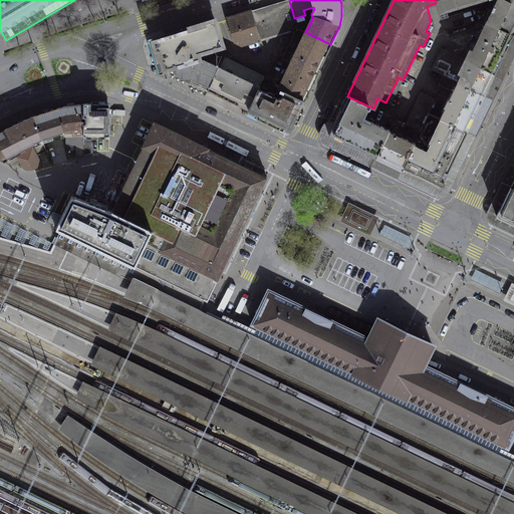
[(440,14),(486,0),(435,0),(436,3),(440,14)]
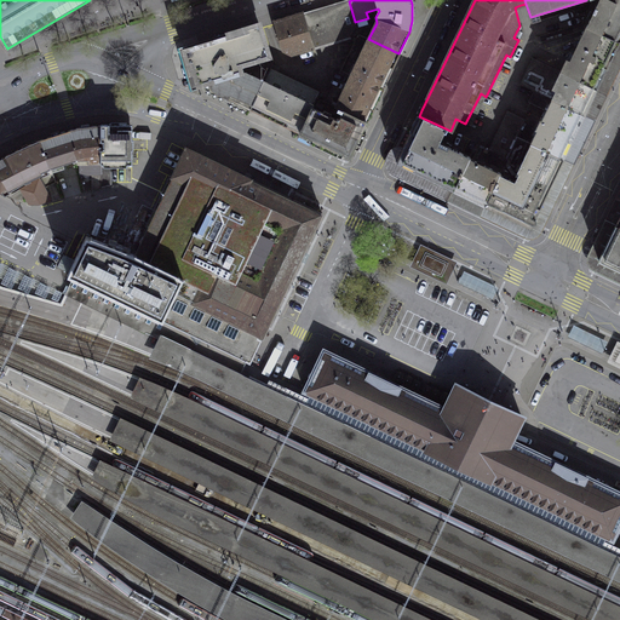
[(619,42),(619,40),(619,0),(592,0),(581,24),(587,27),(619,42)]
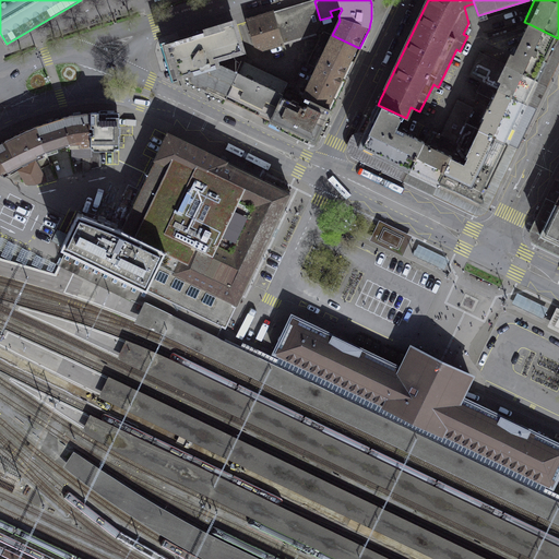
[(320,20),(314,1),(274,13),(283,43),(316,32),(321,23),(320,20)]
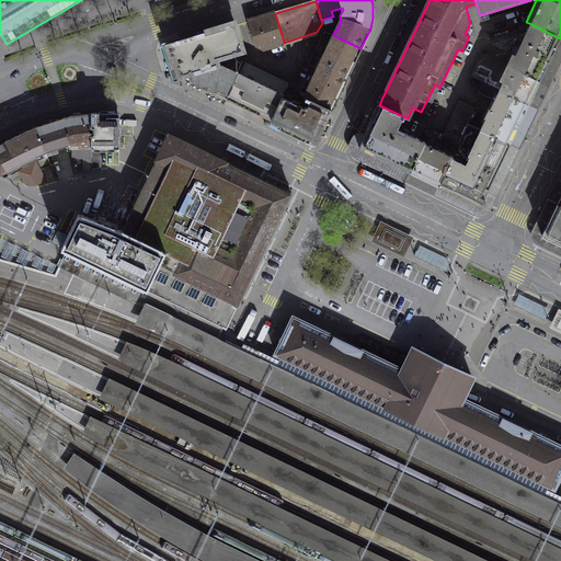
[(284,43),(275,13),(248,21),(255,45),(263,49),(284,43)]
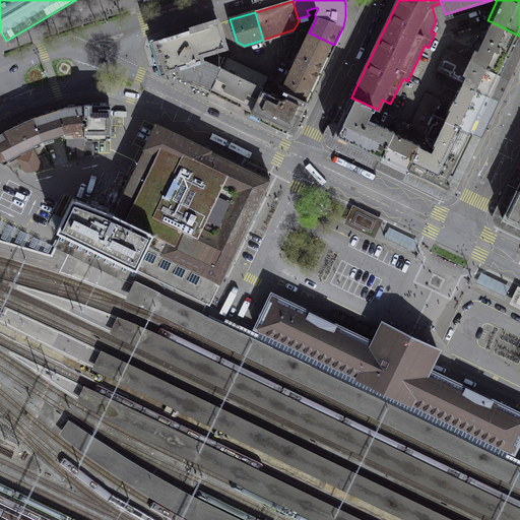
[(503,70),(519,36),(493,22),(478,51),(475,50),(472,56),(470,60),(501,75),(503,70)]
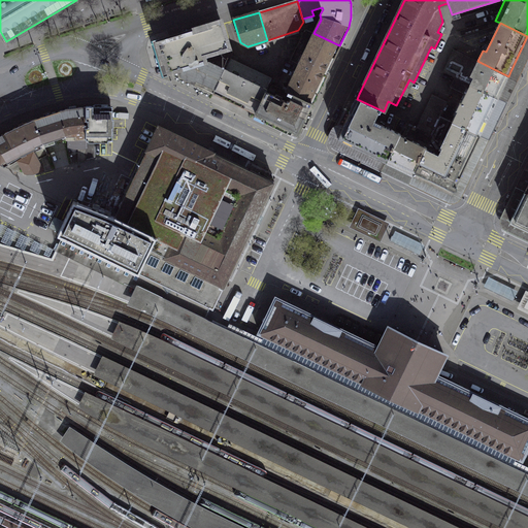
[(230,58),(231,56),(221,24),(161,42),(169,71),(177,68),(178,71),(179,74),(184,78),(213,93),(225,68),(230,58)]
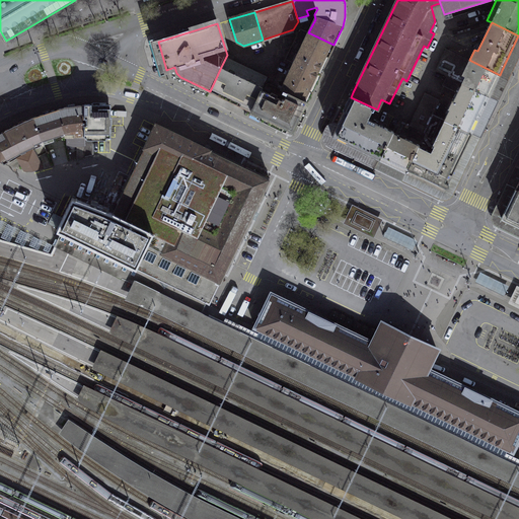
[(281,89),(306,101),(318,77),(334,45),(308,32),(281,89)]
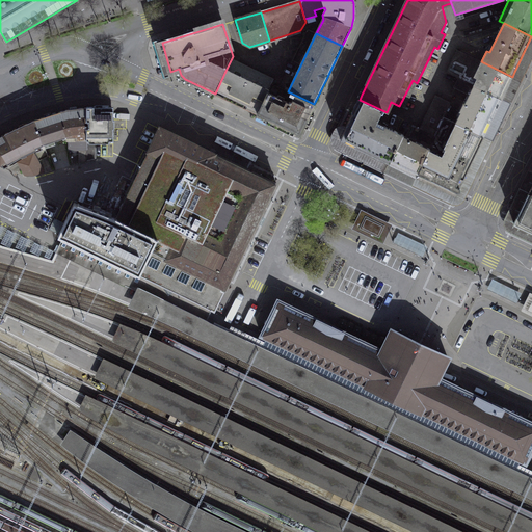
[(502,99),(512,77),(481,61),(457,50),(446,72),(458,78),(502,99)]
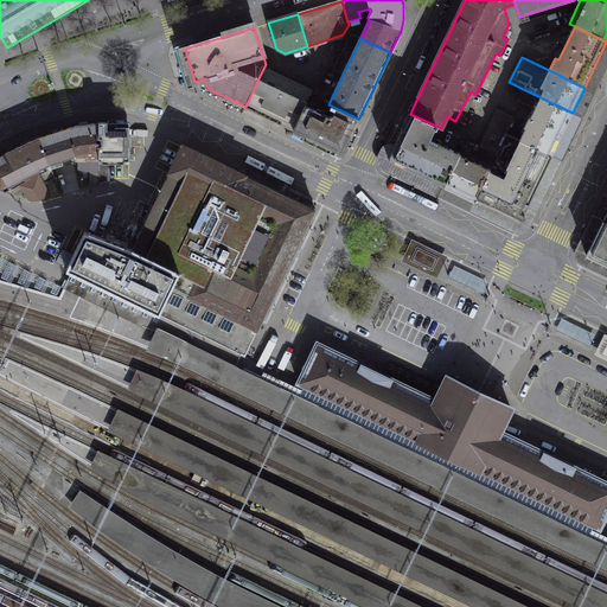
[(259,78),(246,107),(269,119),(294,131),(310,96),(313,89),(264,66),(259,78)]
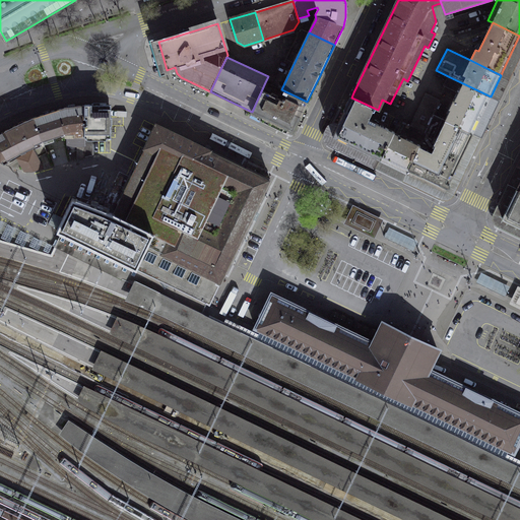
[(472,133),(491,96),(448,76),(443,85),(458,92),(454,101),(453,100),(449,108),(450,109),(445,120),(472,133)]
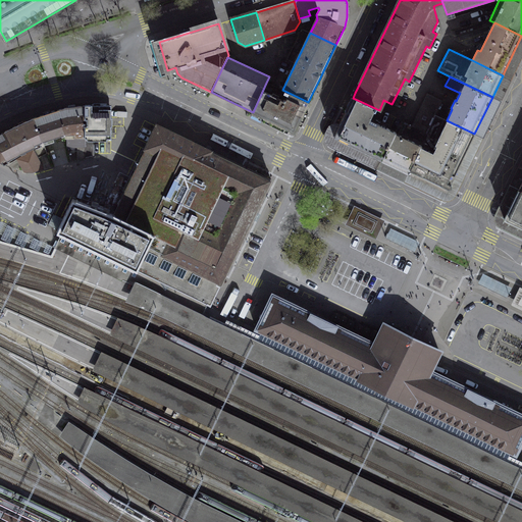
[(266,83),(253,112),(294,132),(298,124),(308,102),(282,90),(266,83)]
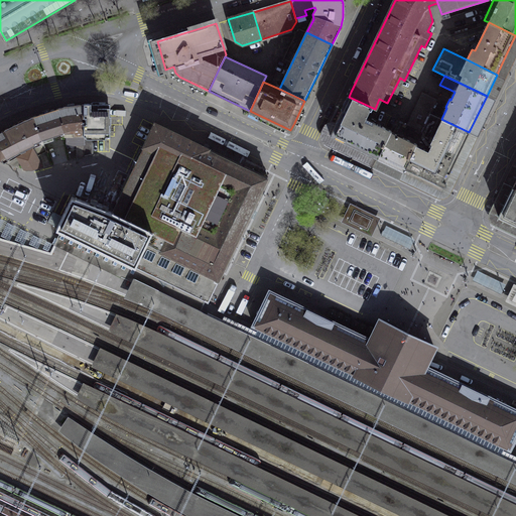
[(422,93),(415,106),(429,113),(436,99),(422,93)]
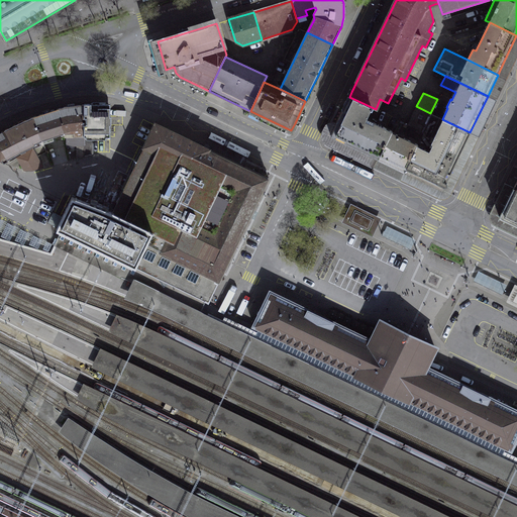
[(378,158),(391,130),(392,130),(370,120),(372,116),(373,117),(377,110),(376,109),(349,97),(330,135),(378,158)]
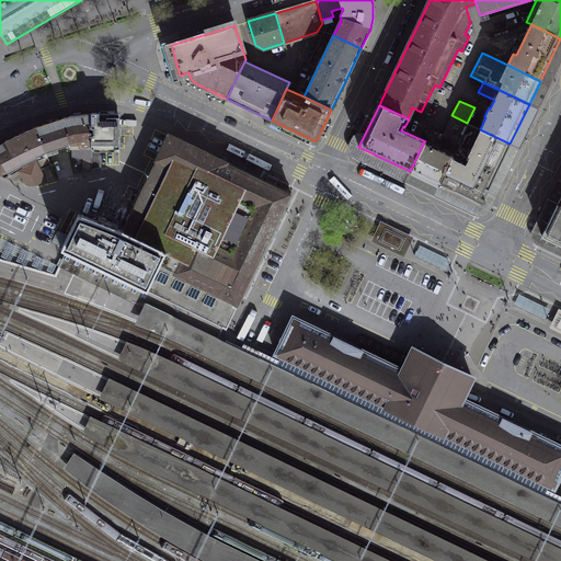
[(70,115),(64,117),(69,145),(80,144),(80,148),(70,148),(72,157),(83,157),(83,171),(91,169),(91,150),(91,148),(92,113),(90,113),(70,115)]
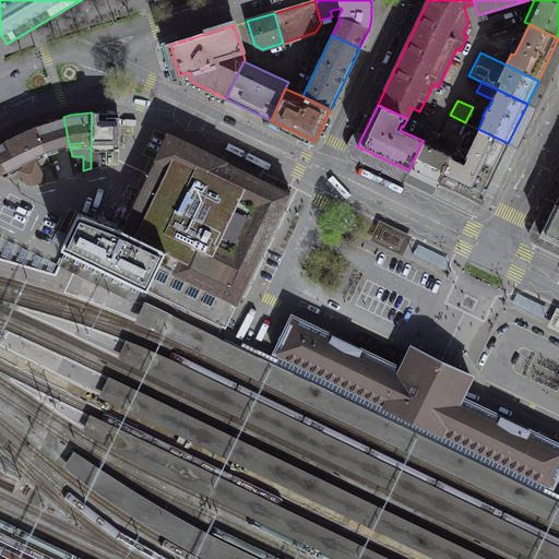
[(92,113),(91,147),(119,147),(119,117),(117,115),(115,113),(94,113),(92,113)]
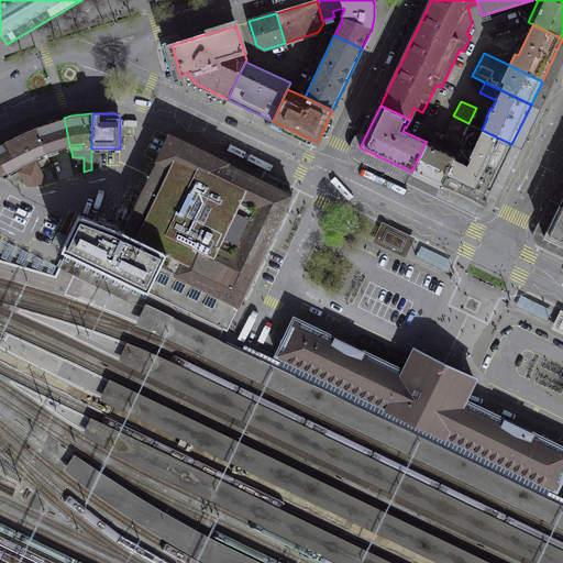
[(460,144),(468,123),(453,116),(446,132),(444,136),(460,144)]
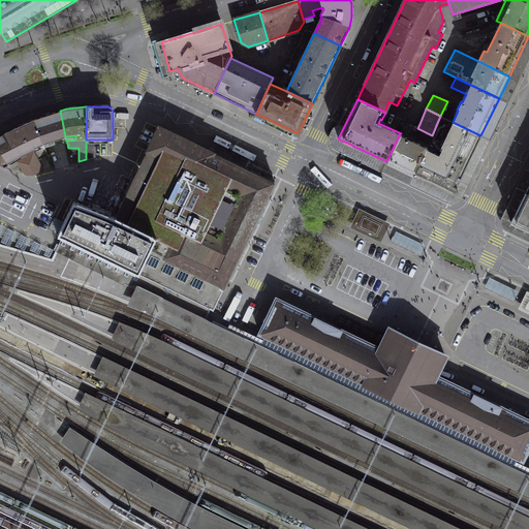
[(34,119),(42,142),(43,144),(65,136),(60,111),(58,112),(34,119)]
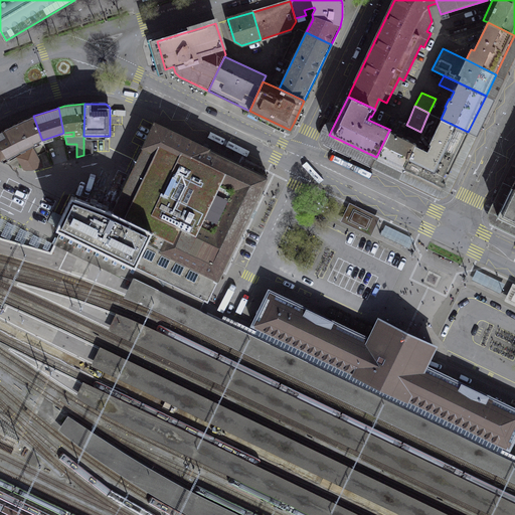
[(415,143),(415,144),(427,150),(431,143),(430,143),(441,119),(428,113),(420,132),(421,132),(415,143)]
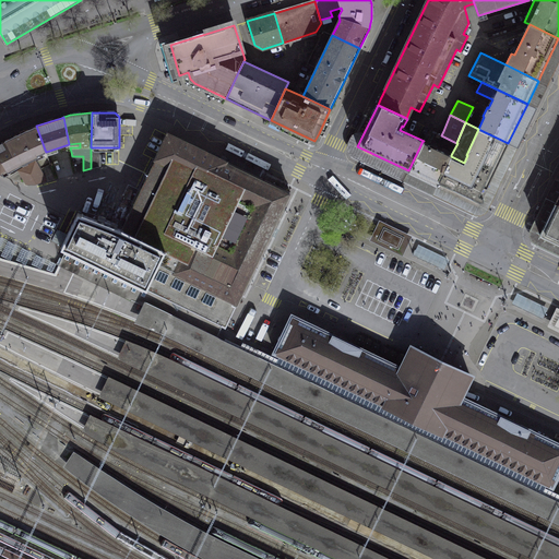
[(19,166),(38,157),(36,153),(45,150),(36,126),(24,131),(11,138),(8,139),(0,142),(0,173),(1,174),(7,170),(8,173),(19,166)]
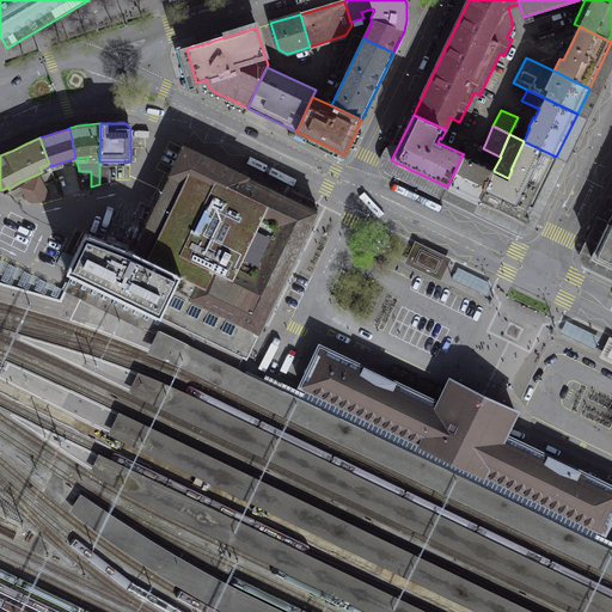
[(524,224),(556,157),(524,141),(510,170),(512,170),(508,178),(494,171),(478,203),(524,224)]
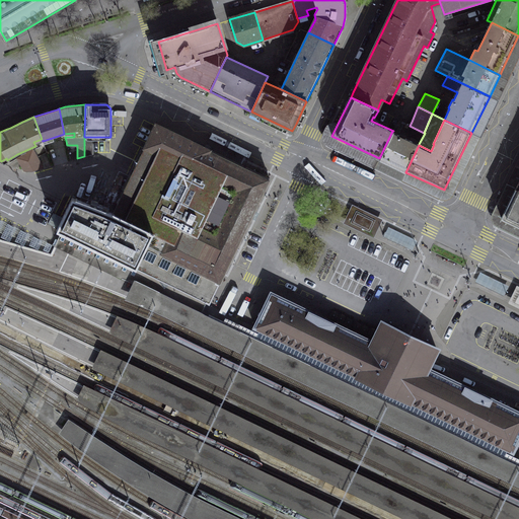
[(225,271),(270,178),(207,148),(161,126),(156,124),(117,206),(113,213),(153,232),(136,269),(59,231),(58,232),(61,233),(55,245),(130,282),(180,306),(200,315),(205,303),(209,305),(219,284),(216,283),(216,282),(217,281),(220,282),(225,271)]
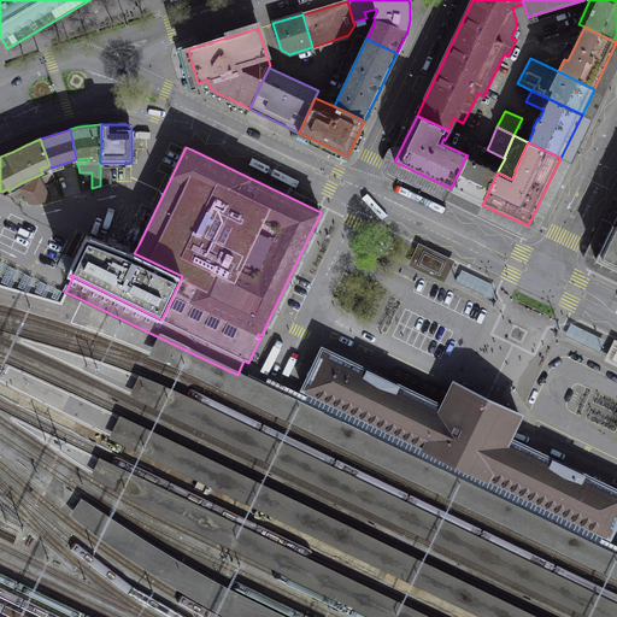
[(504,158),(487,150),(481,147),(475,160),(498,171),(505,158),(504,158)]
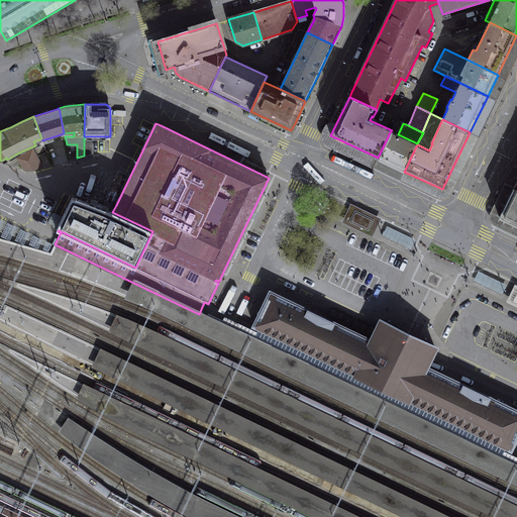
[(417,143),(398,134),(391,130),(378,158),(404,172),(417,144),(417,143)]
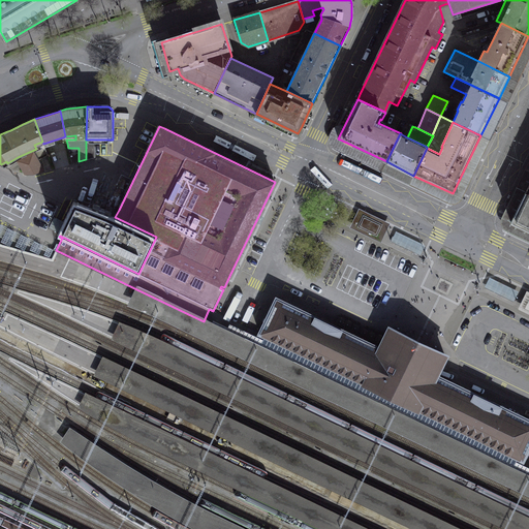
[(95,142),(86,142),(86,159),(95,157),(95,142)]
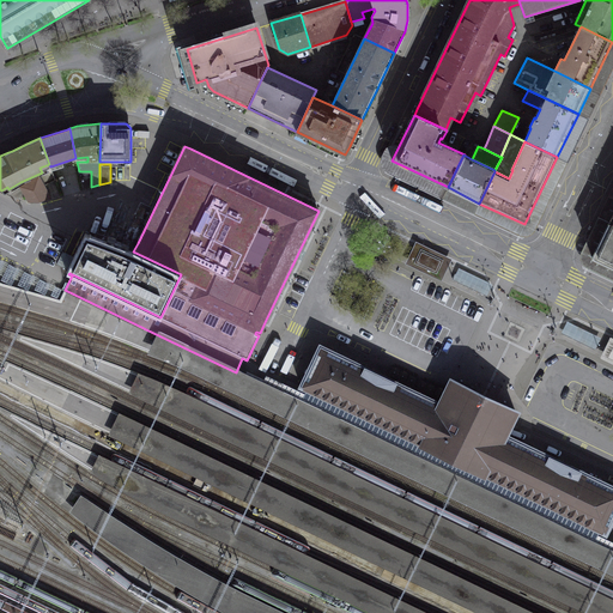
[(48,199),(40,183),(32,188),(40,201),(48,199)]
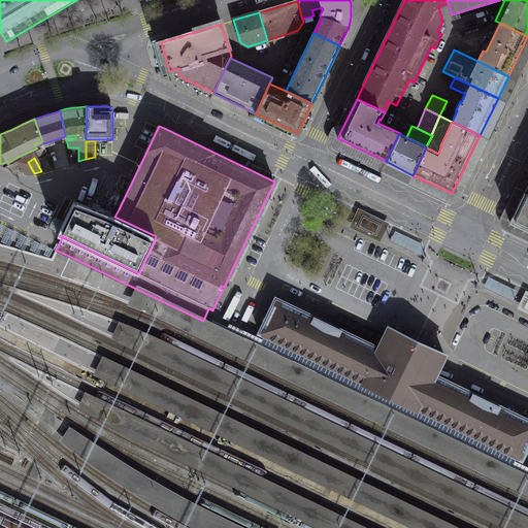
[(509,221),(527,229),(527,192),(525,191),(509,221)]
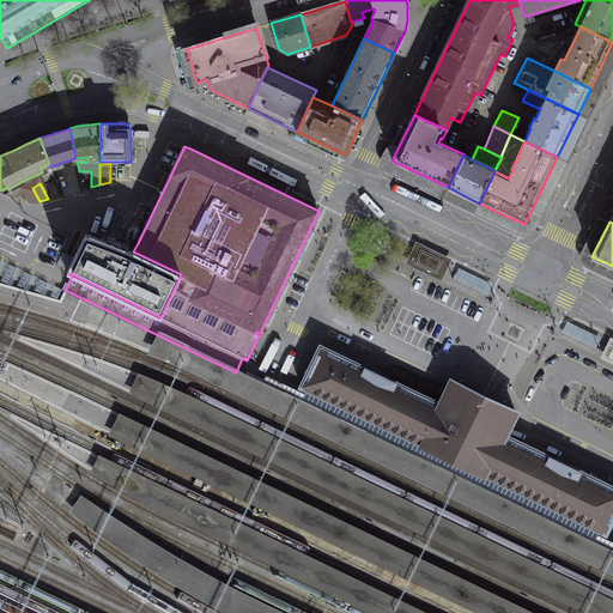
[(161,317),(181,274),(133,252),(129,250),(85,232),(68,267),(66,272),(70,273),(161,317)]
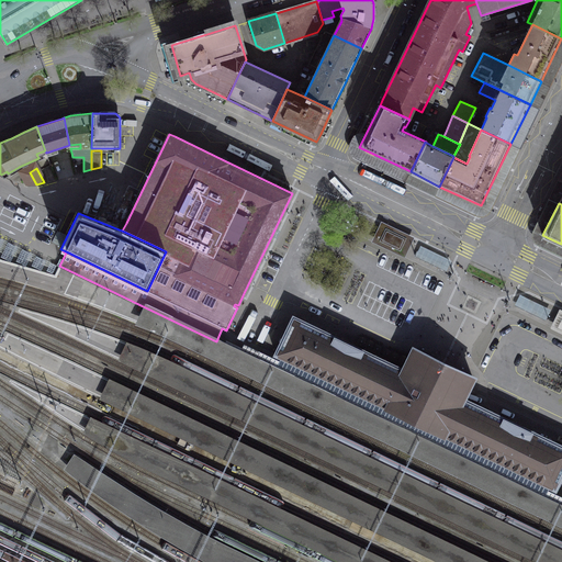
[(372,242),(405,257),(409,247),(413,239),(381,224),(372,242)]
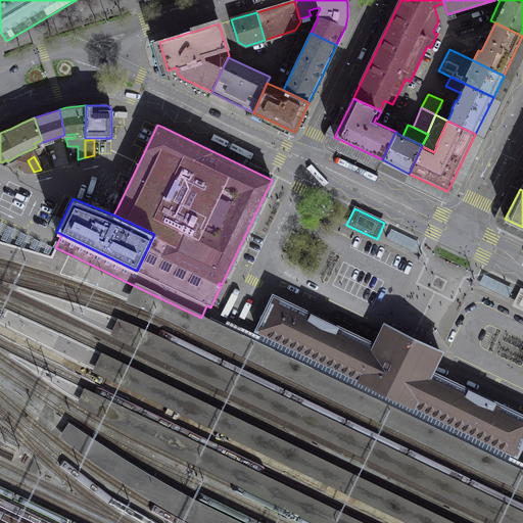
[(419,242),(391,229),(387,238),(415,251),(419,242)]
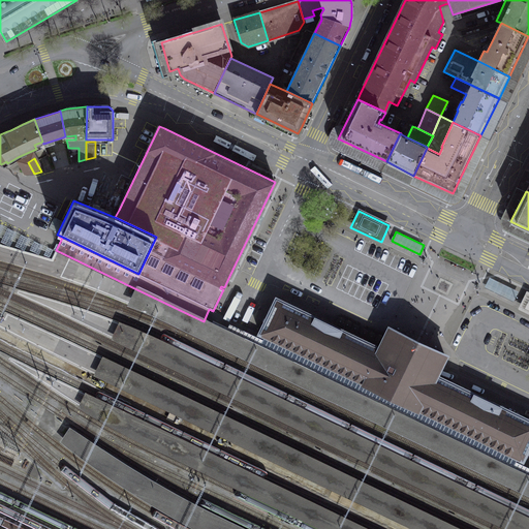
[(521,292),(492,278),(486,290),(516,305),(521,292)]
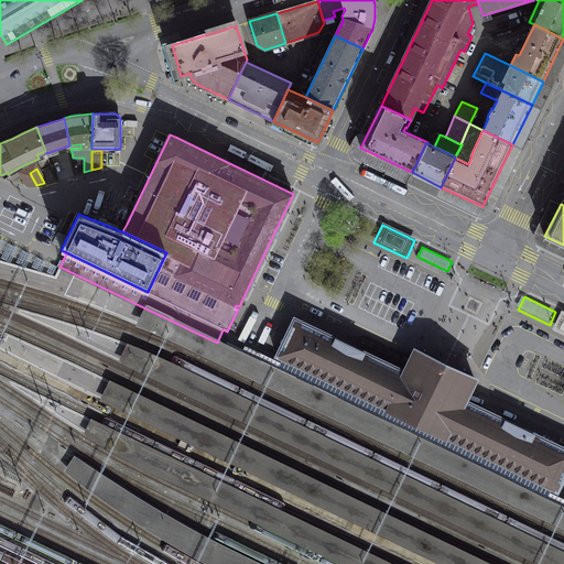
[(285,336),(277,355),(557,490),(563,476),(563,446),(465,399),(473,382),(443,368),(413,354),(405,370),(294,317),(285,336)]
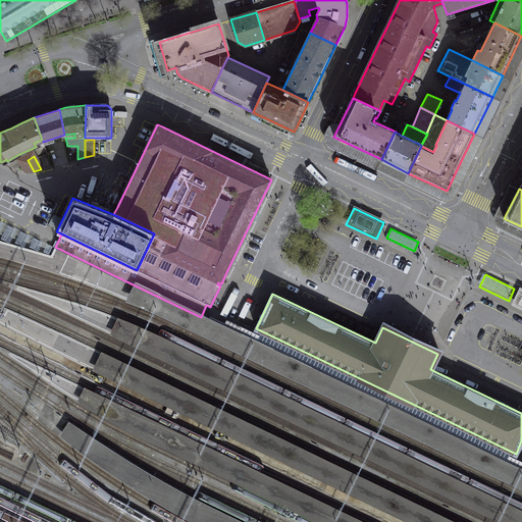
[(521,521),(521,512),(116,318),(110,332),(505,521),(521,521)]
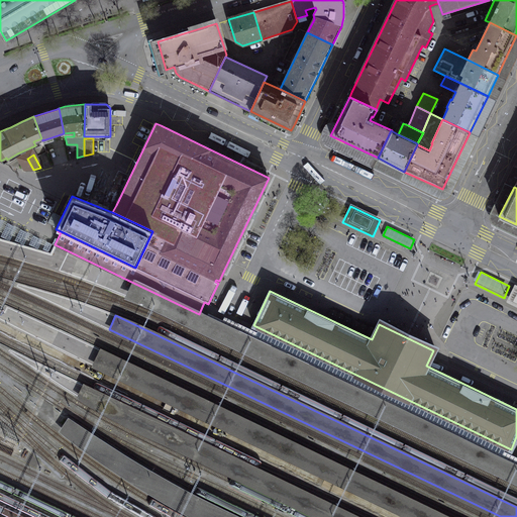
[(509,454),(511,449),(253,325),(250,330),(247,337),(346,385),(368,395),(409,415),(457,438),(505,461),(509,454)]
